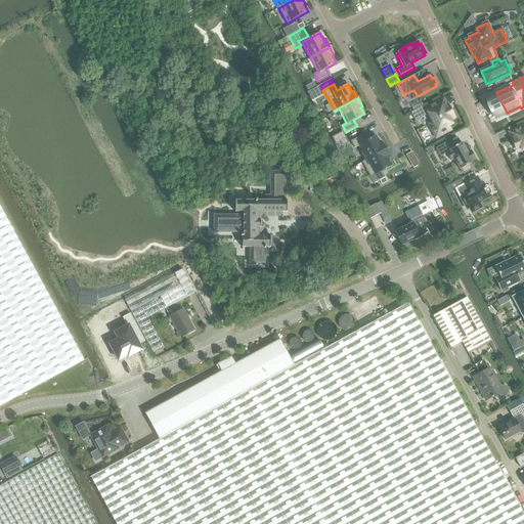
[(429,124),(436,137),(449,130),(447,125),(450,123),(449,120),(453,118),(446,104),(443,99),(426,108),(433,121),(429,124)]
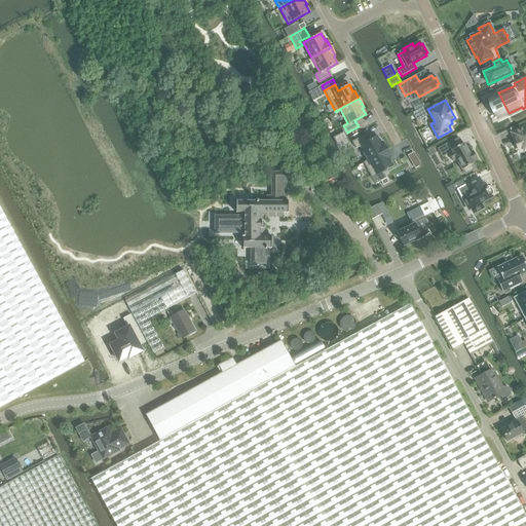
[(421,102),(413,106),(415,111),(424,106),(421,102)]
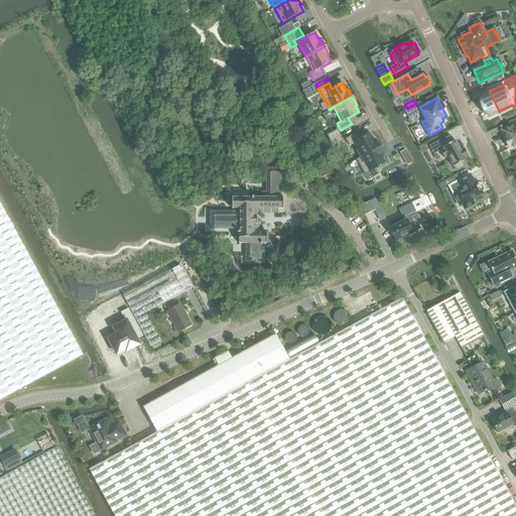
[(515,126),(515,124),(502,130),(504,136),(509,148),(513,146),(514,148),(515,146),(515,126)]
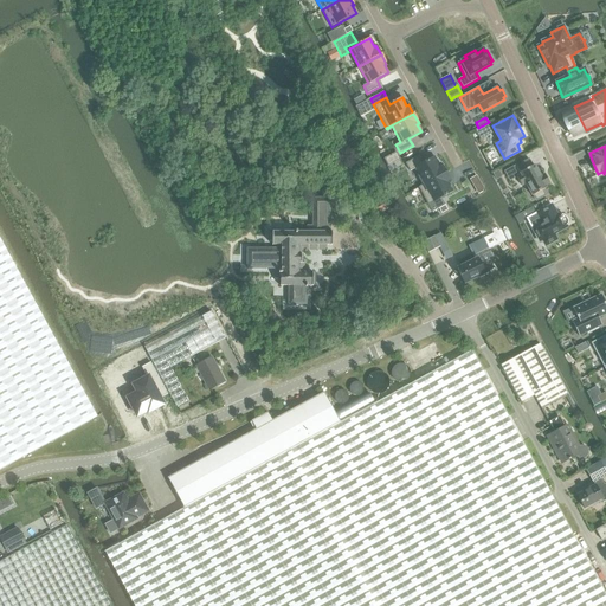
[(387,156),(384,159),(388,166),(392,165),(393,163),(399,160),(400,159),(397,152),(387,156)]
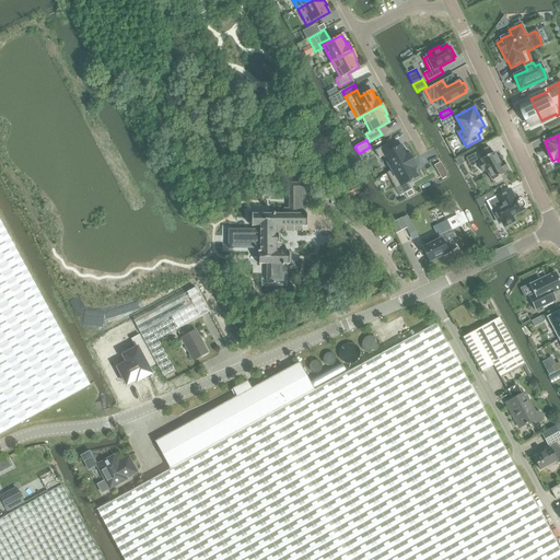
[(386,144),(375,151),(378,159),(384,155),(392,171),(387,173),(387,174),(412,160),(407,151),(406,152),(401,146),(391,151),(386,144)]
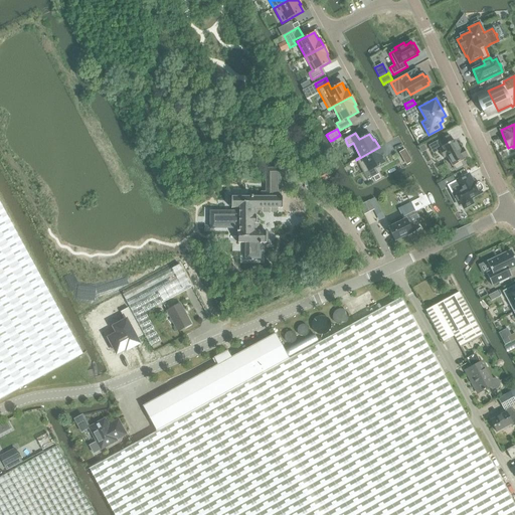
[(436,143),(437,144),(440,149),(439,150),(444,158),(447,156),(452,166),(454,166),(456,170),(464,166),(462,161),(465,160),(464,158),(467,156),(463,148),(460,150),(457,146),(456,146),(453,143),(455,142),(454,140),(453,141),(449,135),(440,140),(441,141),(436,143)]
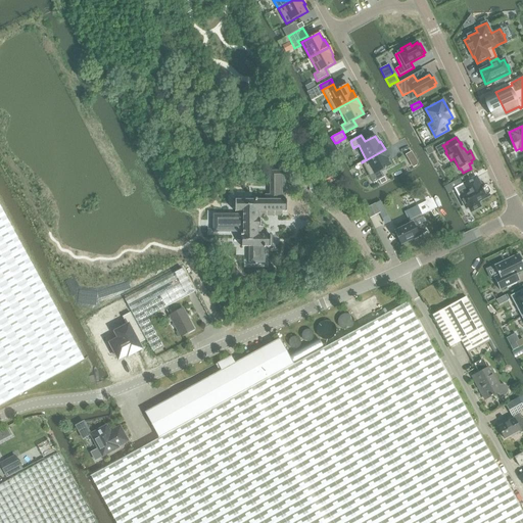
[(385,149),(362,162),(373,183),(384,177),(381,171),(391,164),(387,158),(389,157),(385,149)]
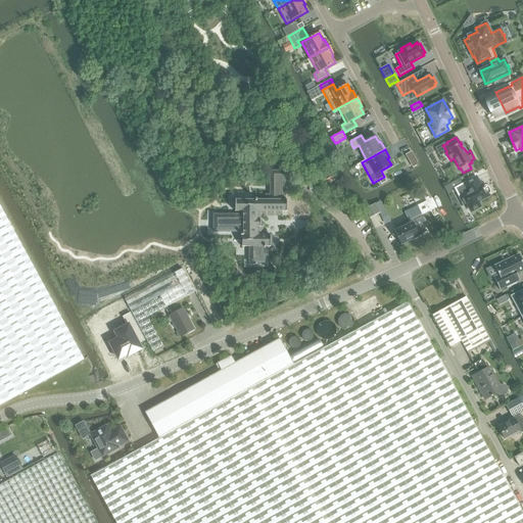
[(332,172),(317,180),(321,188),(336,180),(332,172)]
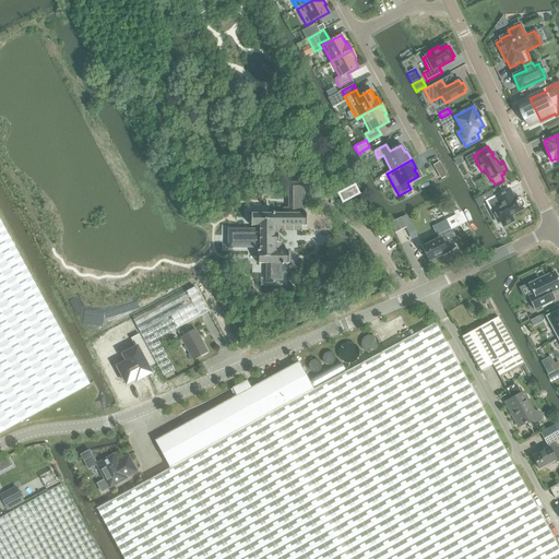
[(496,197),(486,201),(498,223),(500,222),(503,227),(513,222),(511,216),(523,210),(522,207),(518,199),(516,198),(513,199),(509,189),(496,197)]
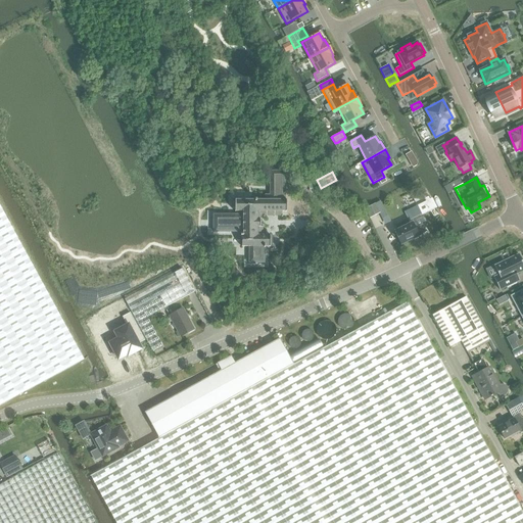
[(242,215),(214,216),(214,232),(242,232),(242,235),(240,234),(240,236),(241,236),(241,247),(249,247),(249,263),(264,263),(264,248),(265,248),(265,247),(270,247),(270,235),(258,235),(258,227),(260,227),(260,220),(258,220),(258,211),(286,211),(286,200),(285,200),(285,185),(270,185),(270,200),(256,200),(256,199),(254,199),(254,200),(235,200),(235,211),(242,211),(242,215)]
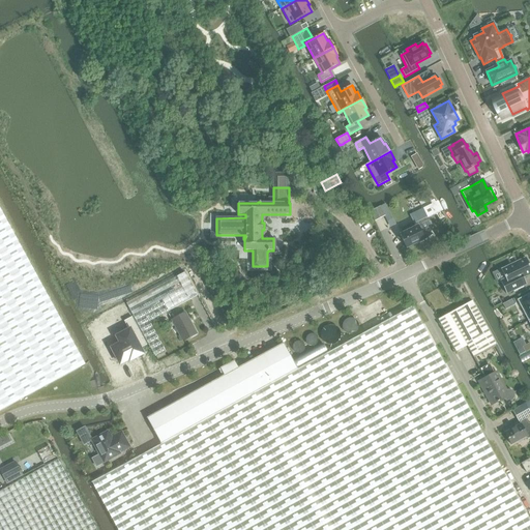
[(429,194),(417,200),(420,206),(432,200),(429,194)]
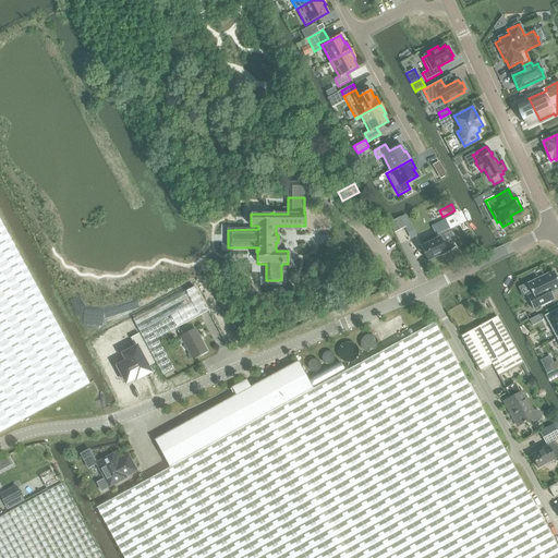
[(460,213),(445,219),(449,228),(464,221),(460,213)]
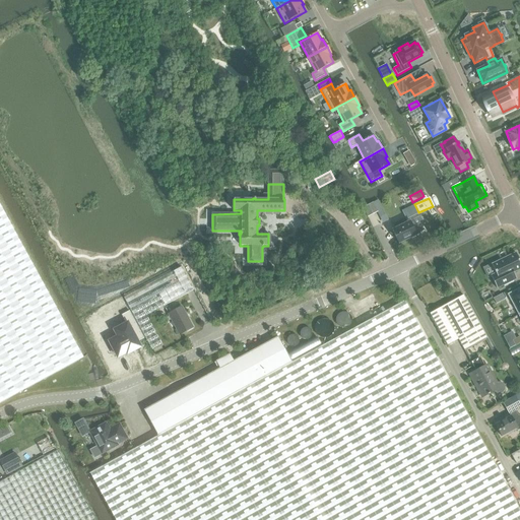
[(0,205),(0,402),(83,358),(0,205)]
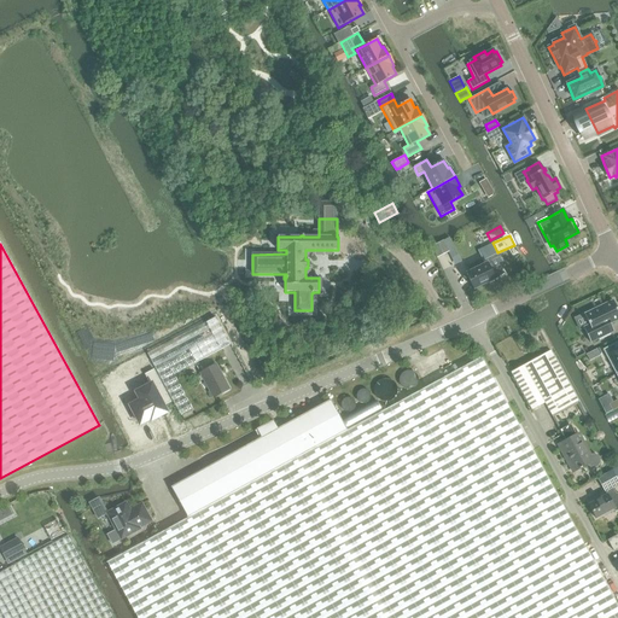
[(453,249),(445,252),(452,266),(460,262),(453,249)]
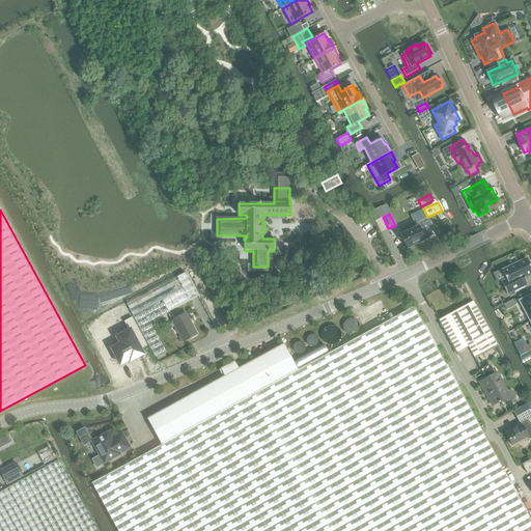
[(416,227),(400,235),(407,249),(428,238),(424,230),(431,227),(426,219),(415,225),(416,227)]
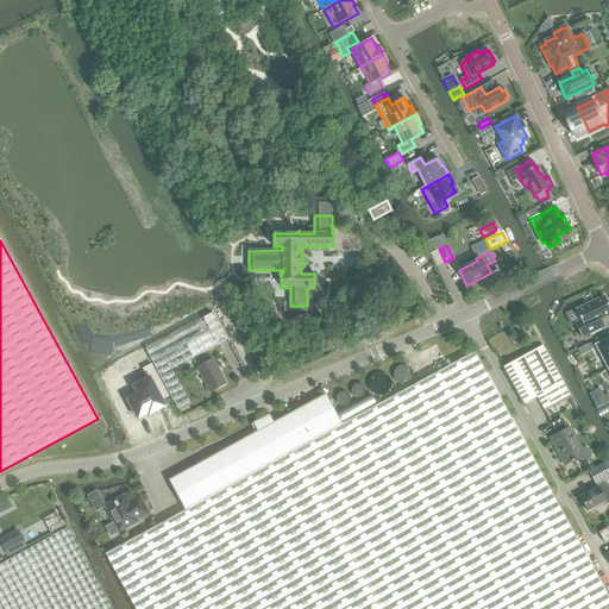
[(579,319),(573,321),(582,338),(604,326),(601,319),(608,314),(608,306),(604,296),(576,309),(579,319)]
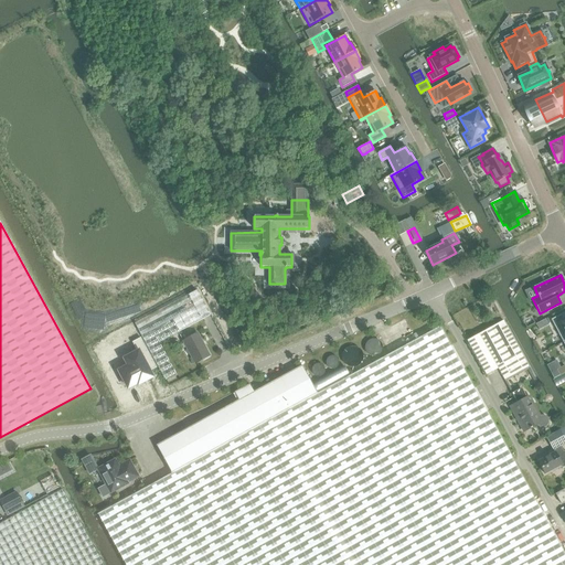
[(196,290),(135,323),(166,379),(176,373),(159,342),(210,315),(196,290)]
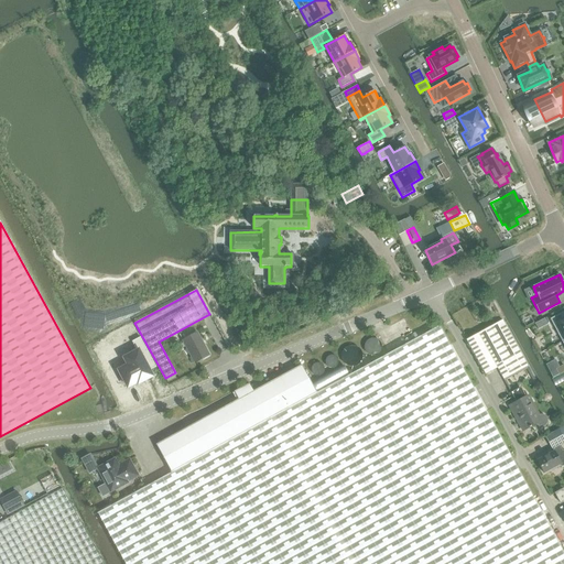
[(563,311),(550,320),(562,342),(563,339),(563,311)]
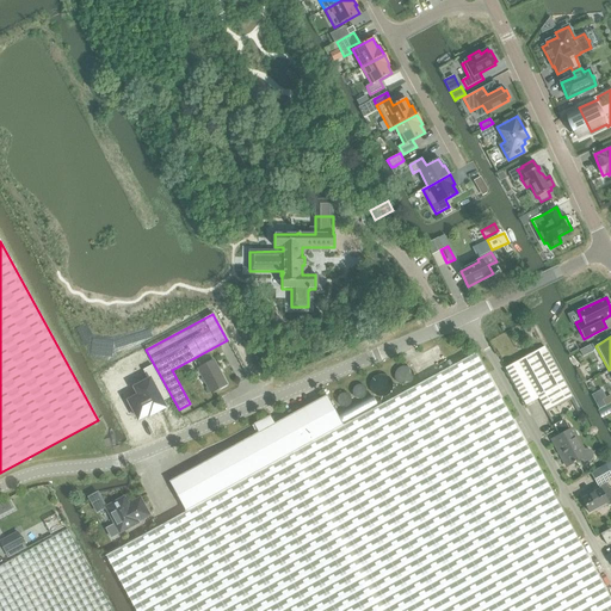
[(545,411),(559,403),(571,397),(543,347),(505,369),(525,407),(538,400),(545,411)]
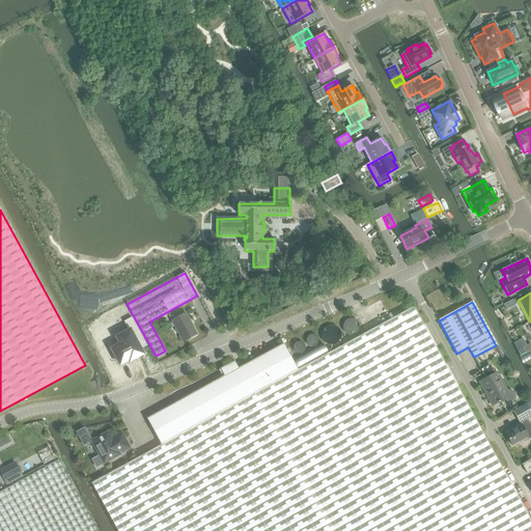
[(117,530),(530,530),(530,523),(413,307),(298,370),(161,445),(91,483),(117,530)]
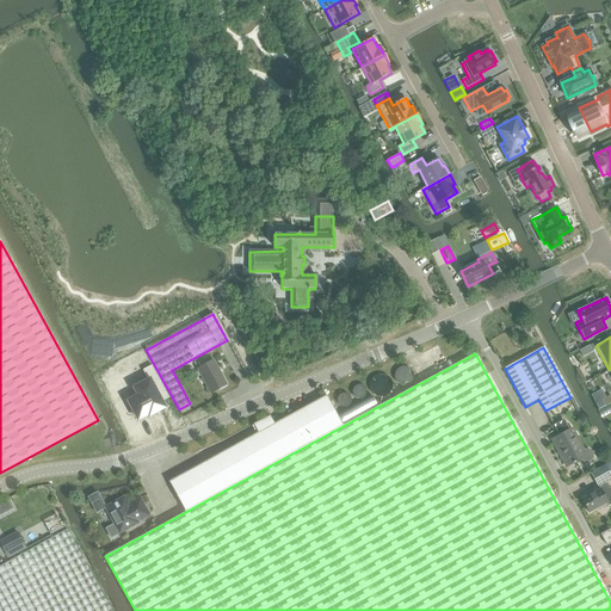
[(227,384),(214,360),(198,369),(211,393),(227,384)]
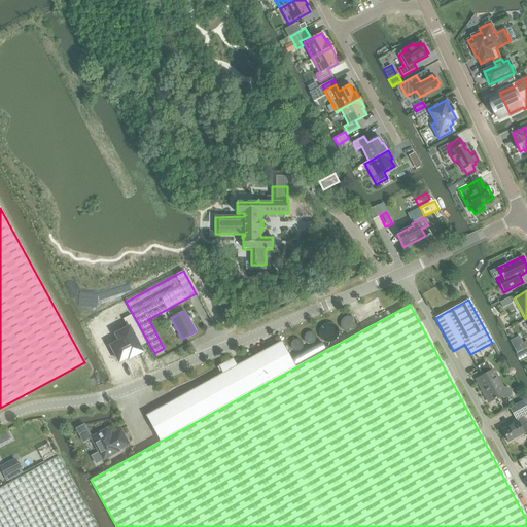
[(128,357),(129,358),(142,351),(139,347),(146,343),(131,315),(123,319),(128,328),(116,335),(119,342),(109,347),(112,353),(114,352),(119,361),(128,357)]
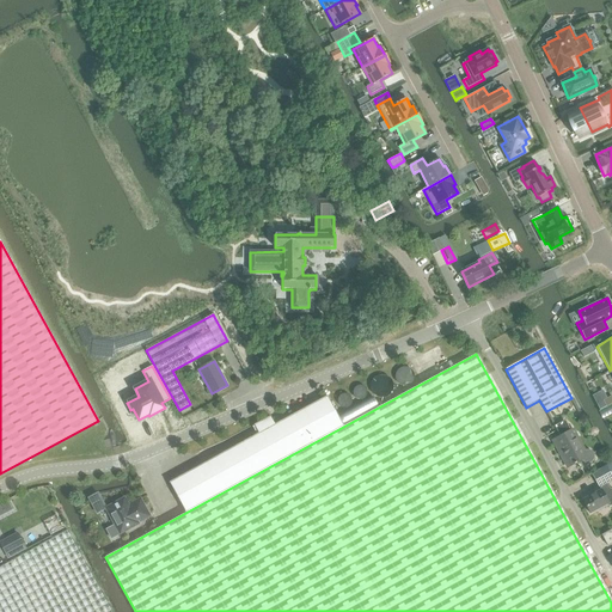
[(343,427),(326,397),(275,426),(270,417),(254,426),(258,434),(169,483),(185,513),(343,427)]
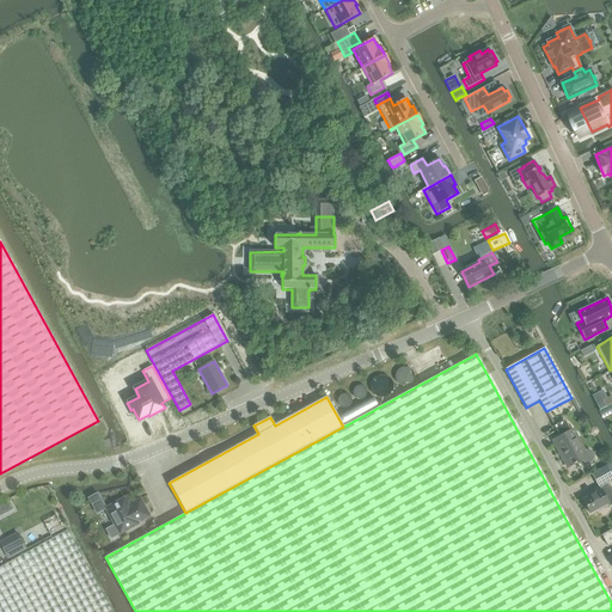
[(581,450),(570,430),(565,420),(554,427),(558,436),(554,440),(568,466),(580,459),(586,463),(591,463),(594,458),(593,453),(589,450),(581,450)]
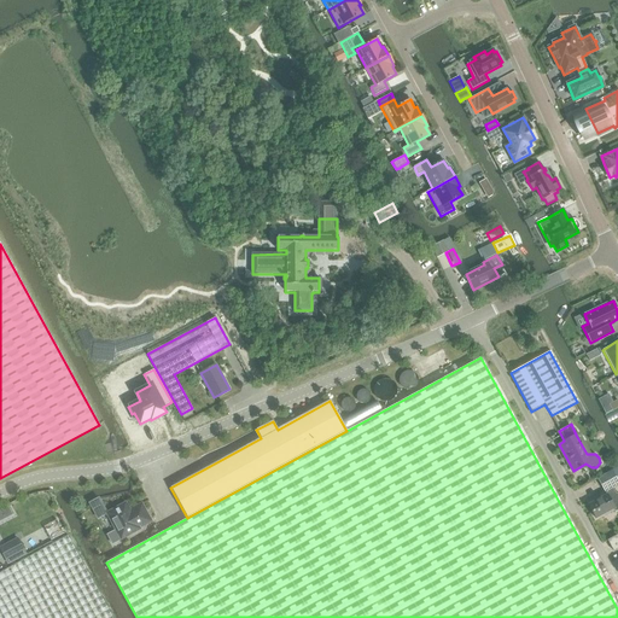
[(606,495),(587,505),(594,518),(613,508),(614,511),(617,508),(617,493),(616,494),(612,488),(617,484),(617,483),(617,466),(611,471),(596,478),(606,495)]
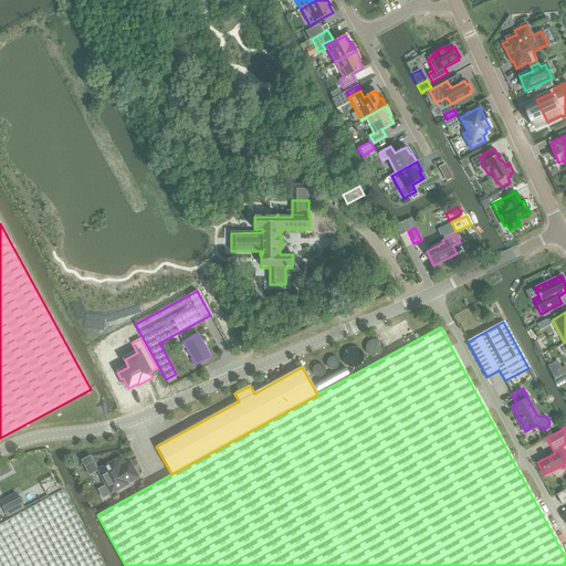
[(7,462),(0,465),(0,477),(11,472),(7,462)]
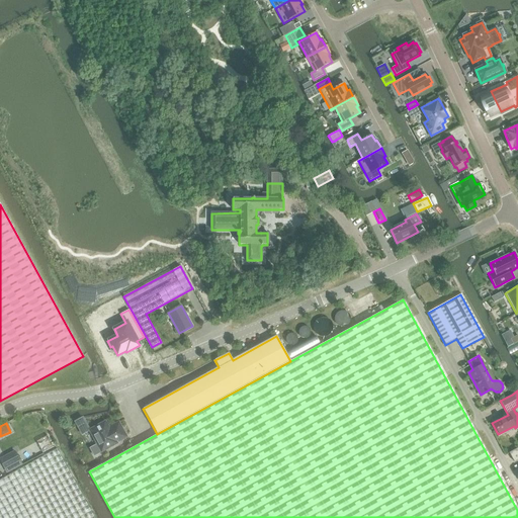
[(100,425),(89,431),(96,444),(89,448),(94,456),(101,452),(116,444),(116,443),(126,437),(118,423),(110,427),(103,431),(100,425)]
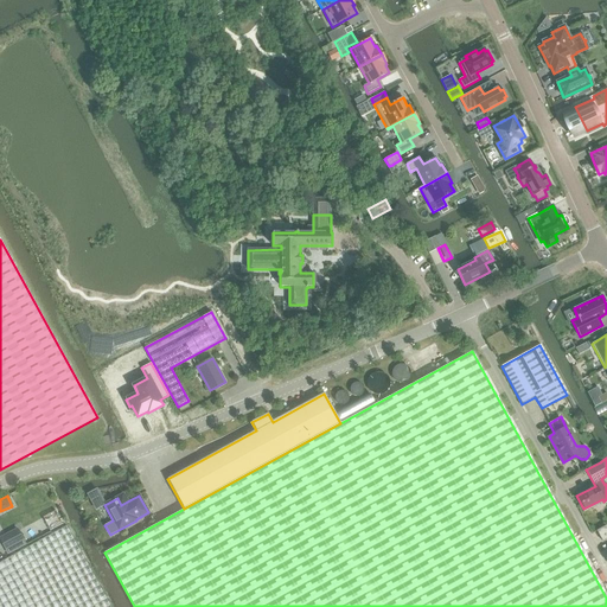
[(56,511),(43,517),(50,531),(63,524),(56,511)]
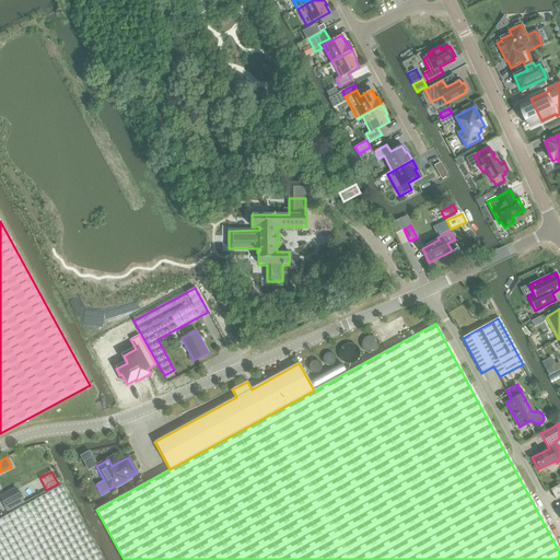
[(559,496),(559,483),(559,485),(549,490),(555,500),(559,496)]
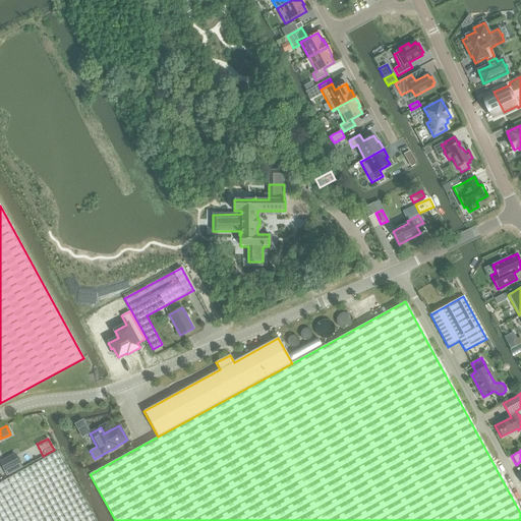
[(0,483),(0,520),(94,520),(73,480),(72,480),(57,452),(51,455),(39,462),(8,479),(5,480),(0,483)]
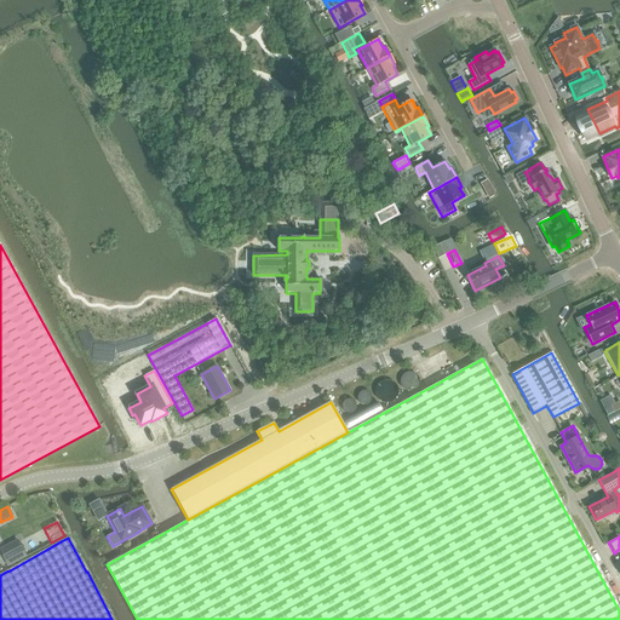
[(23,552),(17,541),(0,550),(0,551),(5,562),(16,556),(23,552)]
